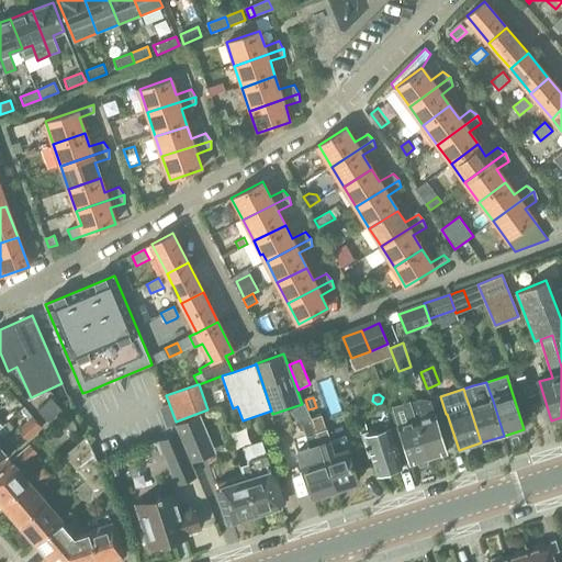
[(51,420),(63,411),(53,398),(41,409),(51,420)]
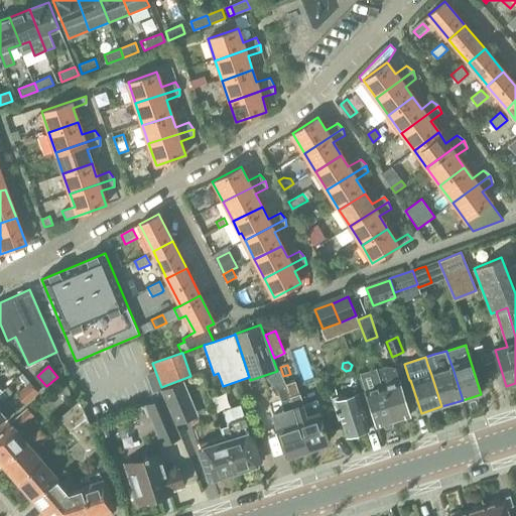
[(386,366),(377,369),(394,421),(409,417),(394,368),(386,366)]
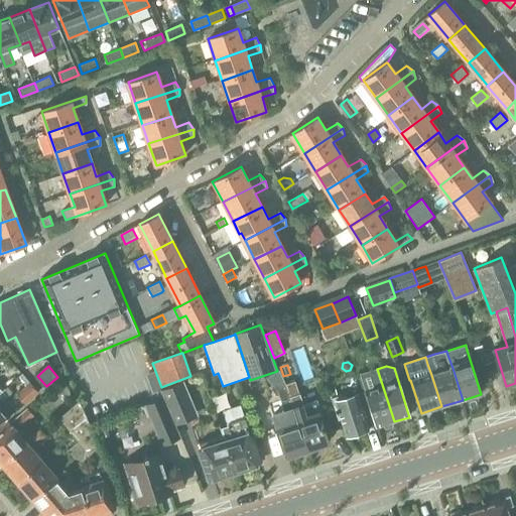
[(368,372),(360,375),(365,392),(377,427),(383,425),(385,428),(391,426),(392,422),(394,421),(377,369),(368,372)]
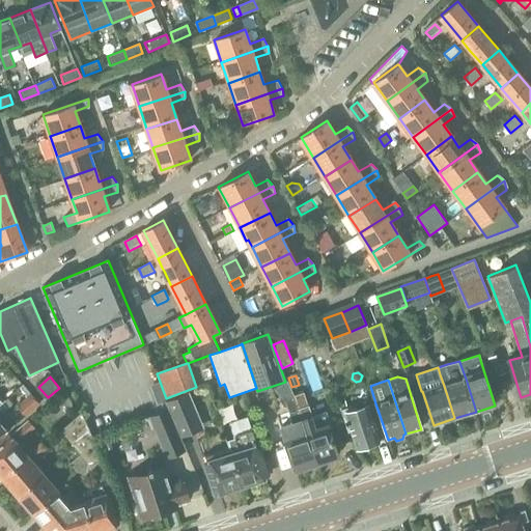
[(23,385),(19,388),(28,399),(32,395),(23,385)]
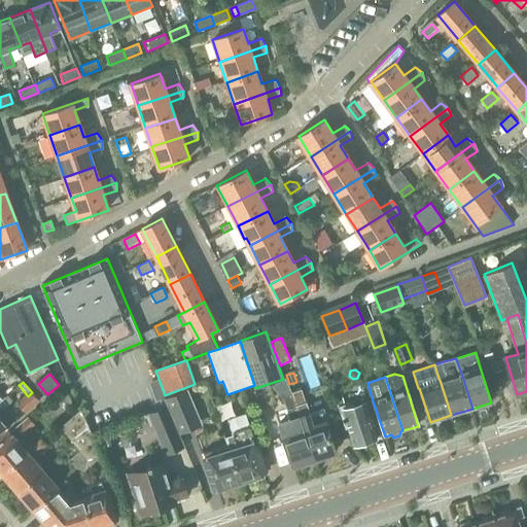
[(184,391),(164,399),(166,406),(167,406),(176,428),(176,429),(178,435),(200,426),(184,391)]
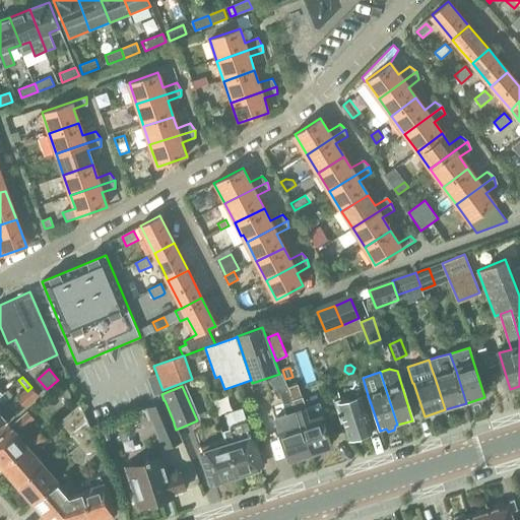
[(304,399),(299,386),(290,388),(296,402),(299,411),(313,452),(331,446),(324,421),(326,420),(320,402),(307,406),(305,398),(304,399)]
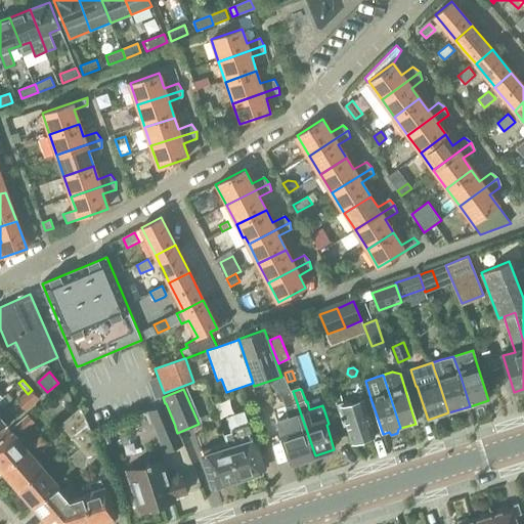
[(26,410),(40,398),(33,390),(32,390),(28,394),(18,401),(26,410)]
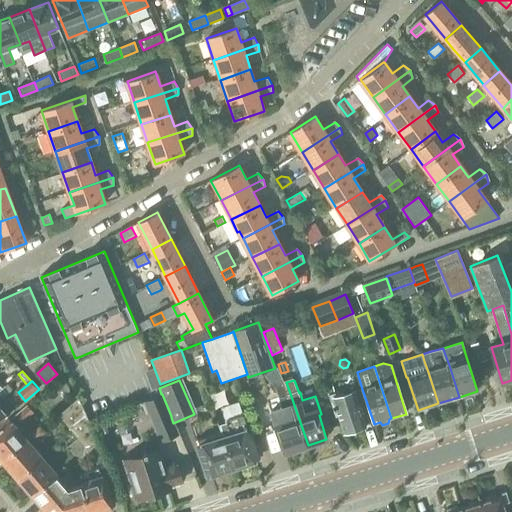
[(283,408),(272,412),(285,452),(308,445),(294,405),(291,396),(286,382),(277,385),(281,398),(280,398),(283,408)]
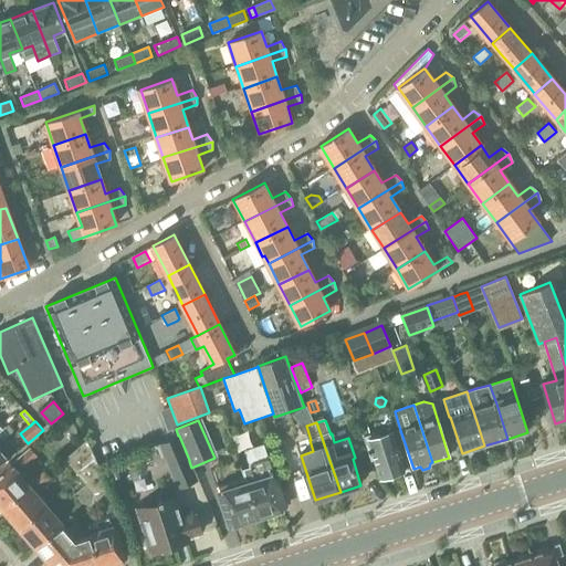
[(10,425),(0,432),(0,441),(0,442),(14,430),(10,425)]
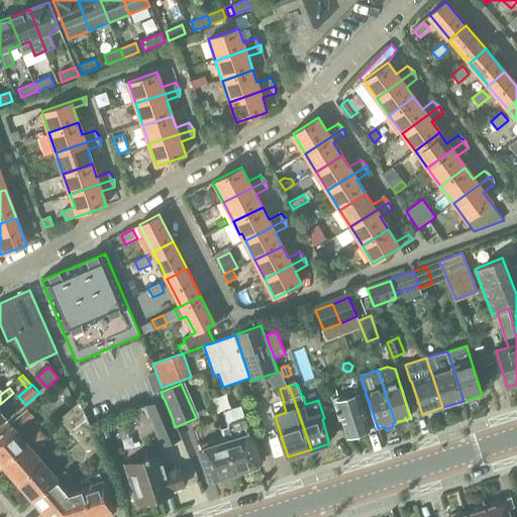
[(342,396),(332,399),(339,421),(342,420),(347,437),(378,428),(366,393),(357,396),(357,395),(343,400),(342,396)]
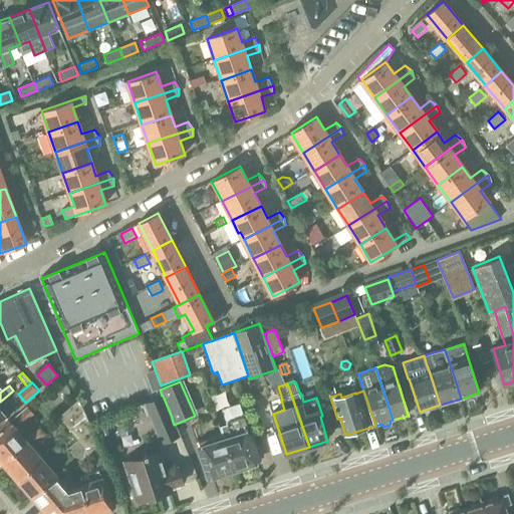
[(163,396),(162,396),(145,404),(155,426),(172,419),(172,418),(163,396)]
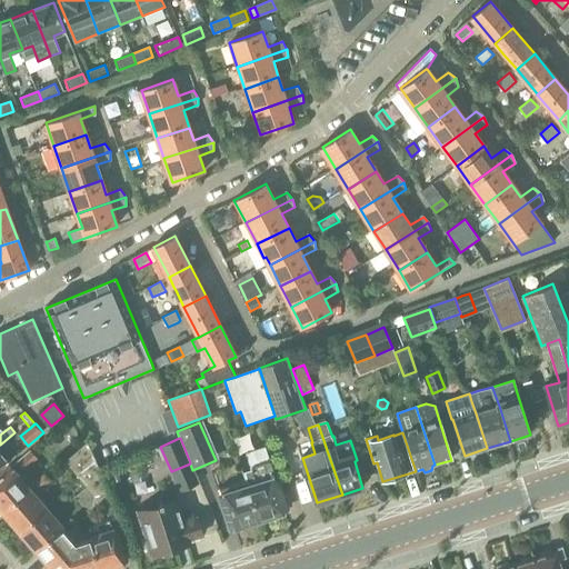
[(83,447),(68,462),(88,485),(93,490),(96,492),(109,489),(88,443),(83,447)]
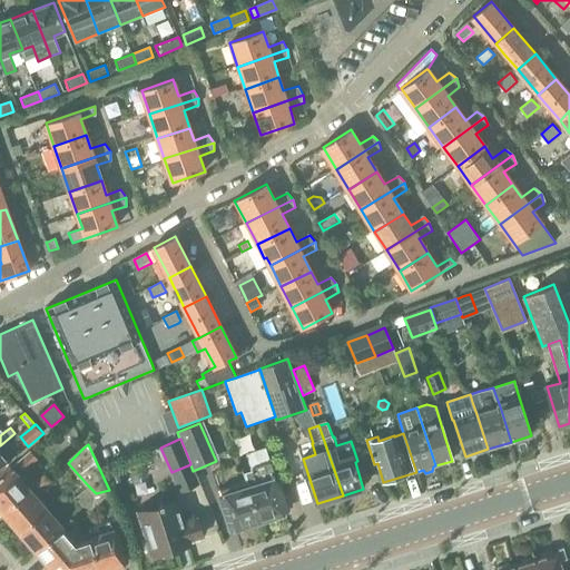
[(37,448),(20,463),(26,470),(42,454),(37,448)]
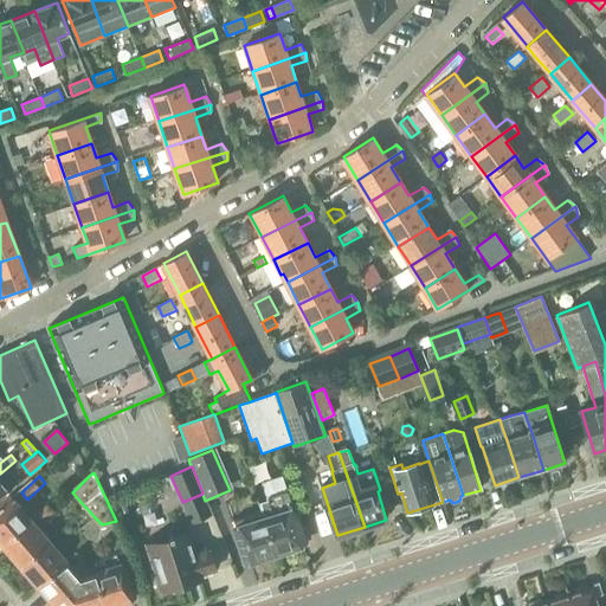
[(258,503),(262,513),(264,511),(266,519),(278,554),(305,546),(283,476),(260,482),(266,501),(258,503)]
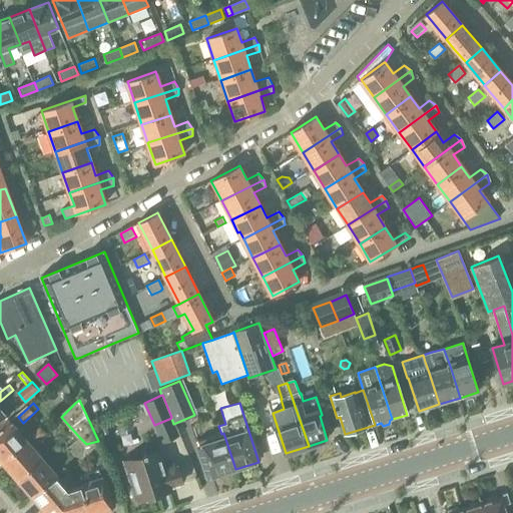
[(9,422),(0,429),(0,460),(1,462),(25,441),(9,422)]
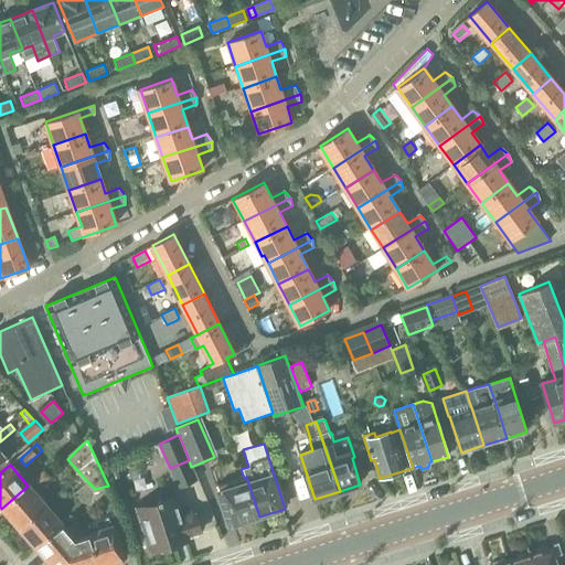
[(56,473),(51,467),(36,479),(42,486),(56,473)]
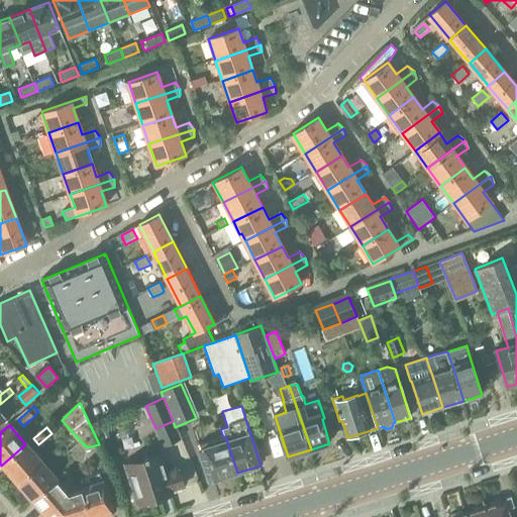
[(237,473),(227,442),(225,436),(223,437),(200,444),(202,450),(211,482),(237,473)]
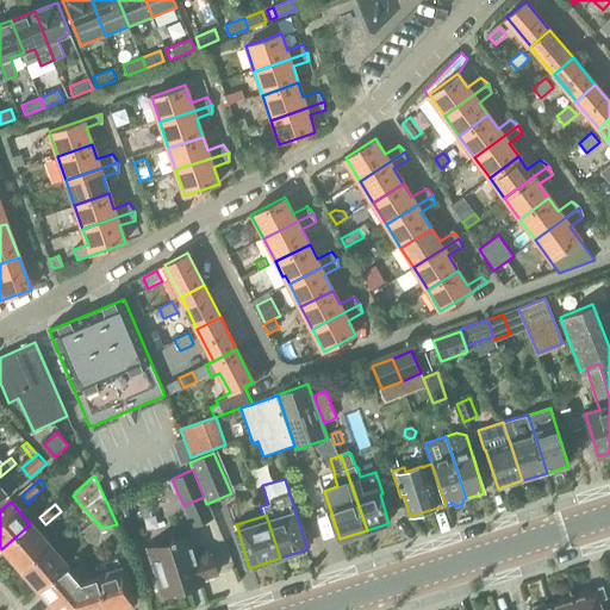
[(94,520),(80,533),(87,541),(88,542),(100,526),(94,520)]
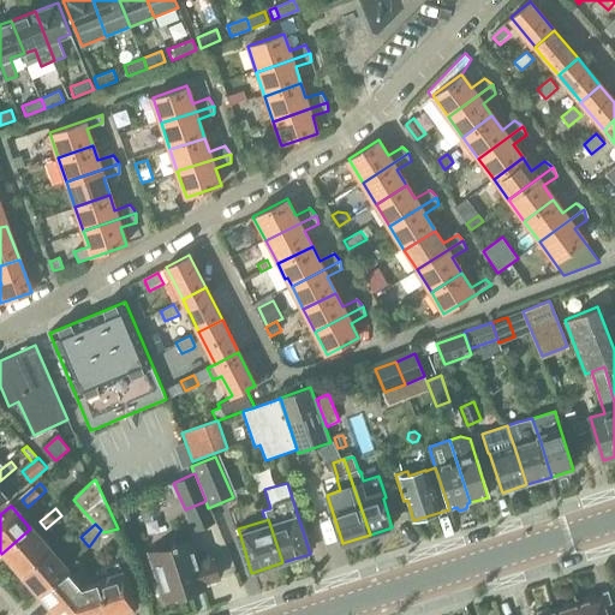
[(30,529),(1,554),(21,575),(49,550),(30,529)]
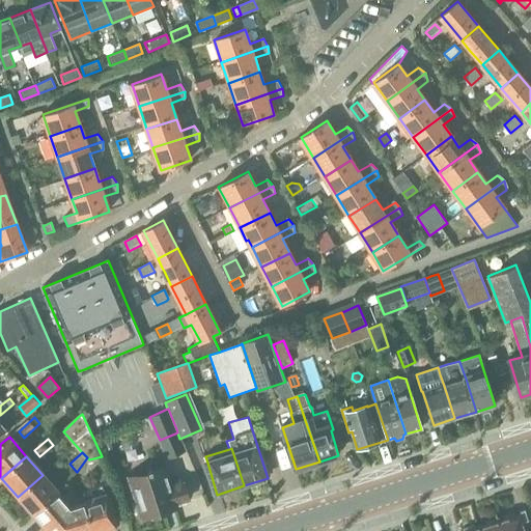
[(87,457),(77,472),(83,475),(86,474),(96,470),(105,467),(102,456),(89,459),(87,457)]
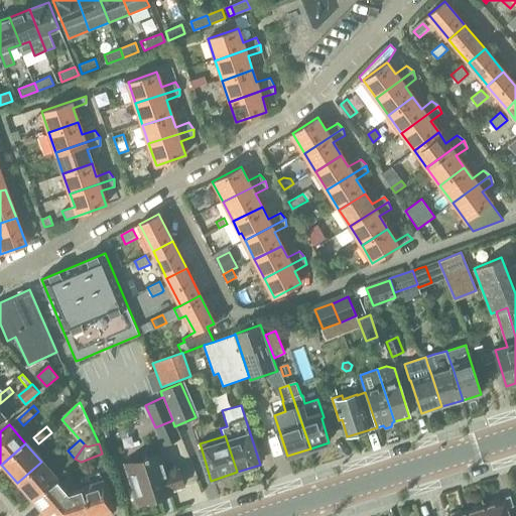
[(163,469),(159,455),(124,466),(136,505),(171,494),(170,492),(184,487),(179,470),(176,470),(175,466),(163,469)]
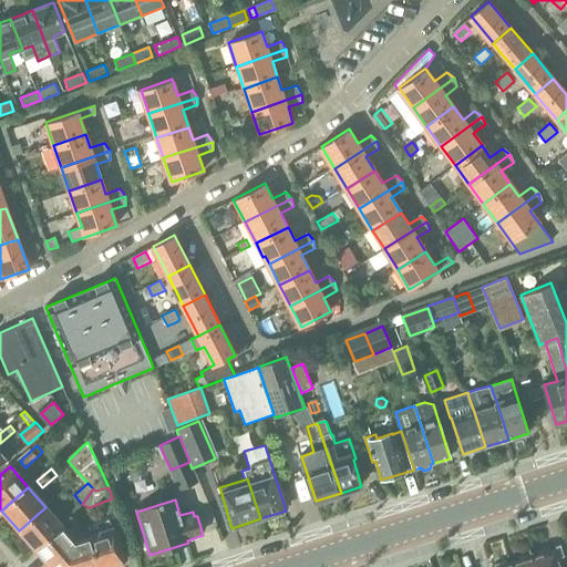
[(45,507),(19,531),(35,550),(63,528),(45,507)]
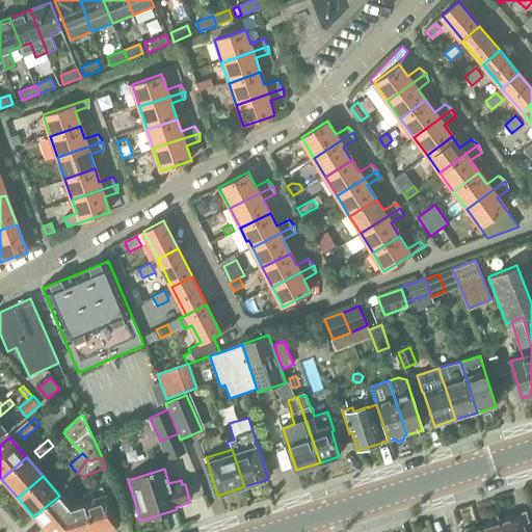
[(82,497),(82,498),(92,531),(101,531),(117,527),(121,526),(109,491),(108,488),(104,490),(102,485),(84,491),(82,497)]
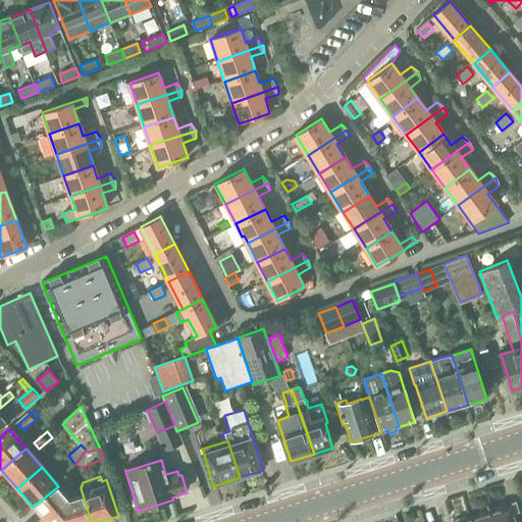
[(58,486),(33,507),(46,521),(91,521),(81,488),(64,493),(58,486)]
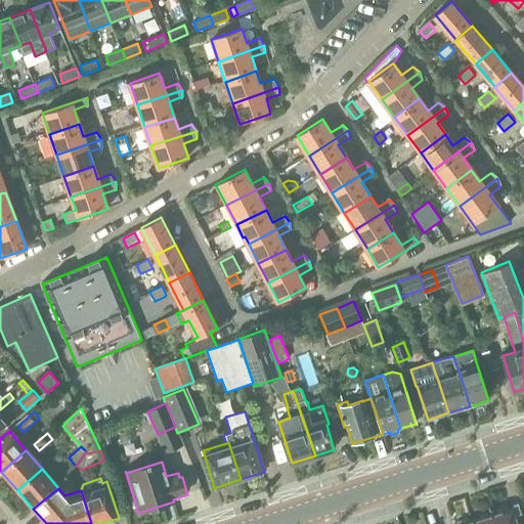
[(518,523),(513,509),(493,515),(496,523),(523,523),(521,523),(518,523)]
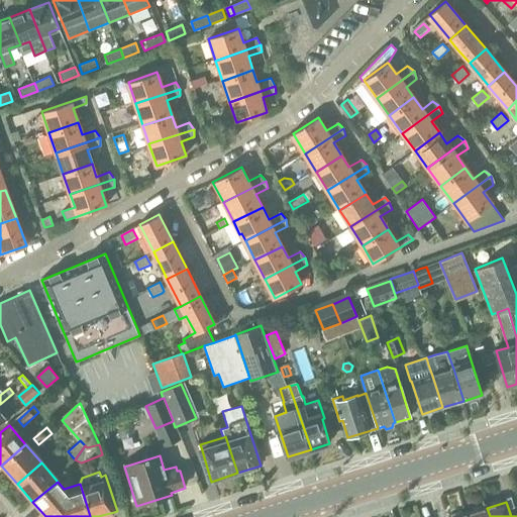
[(490,516),(487,508),(464,515),(466,516),(490,516)]
